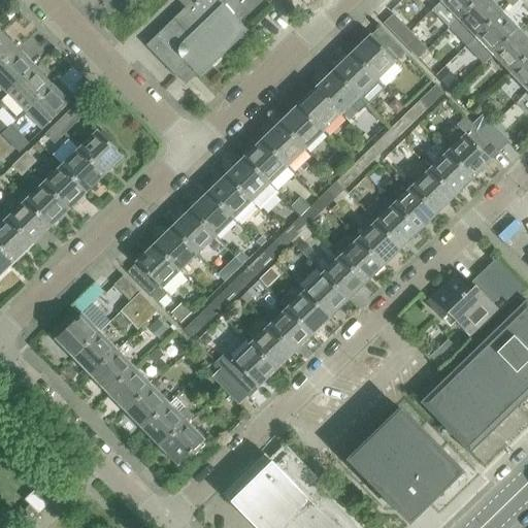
[(146,45),(177,77),(176,75),(189,65),(200,77),(249,31),(240,24),(264,0),(177,0),(186,8),(146,45)]
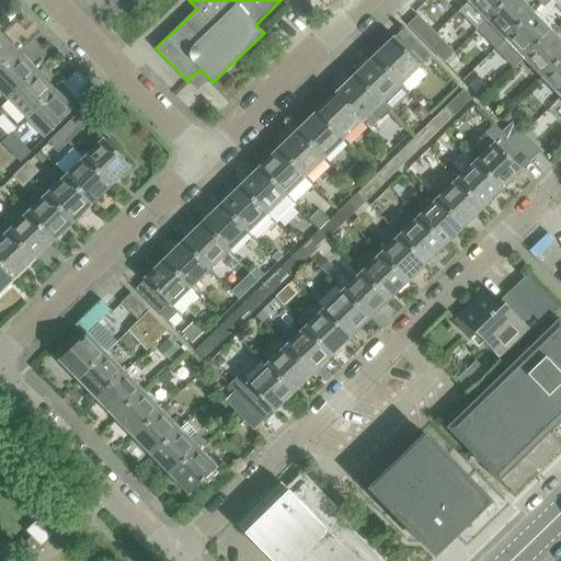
[(476,33),(485,23),(508,0),(471,0),(467,4),(473,12),(465,21),(476,33)]
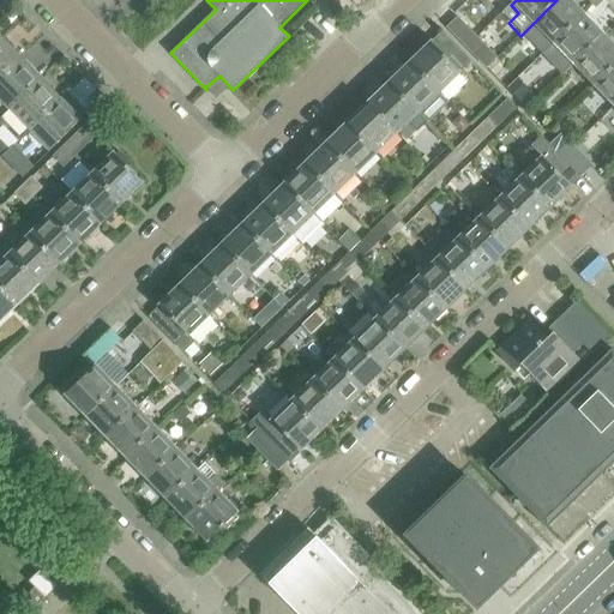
[(552,47),(583,16),(567,0),(557,0),(531,25),(552,47)]
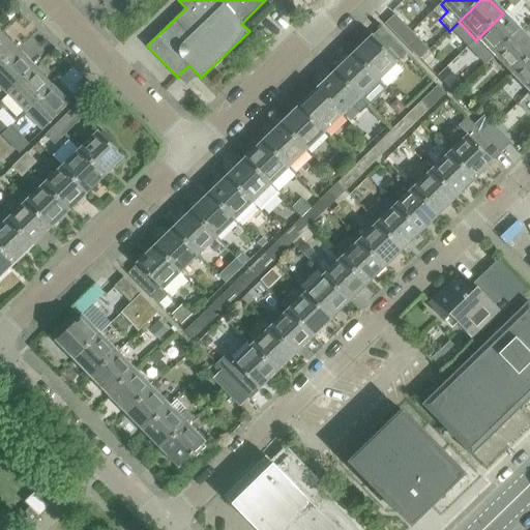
[(494,58),(521,32),(503,13),(476,40),(494,58)]
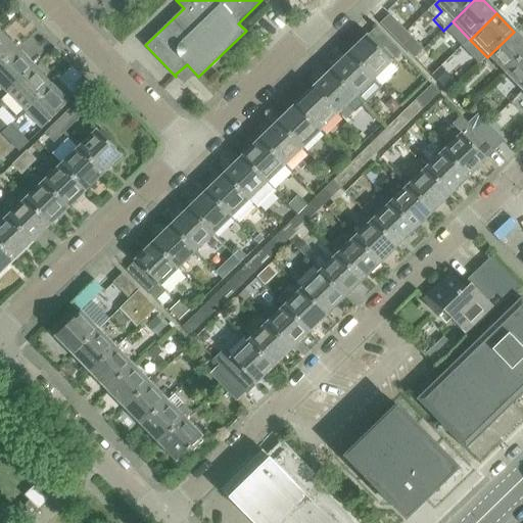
[(407,32),(391,15),(381,26),(396,41),(407,32)]
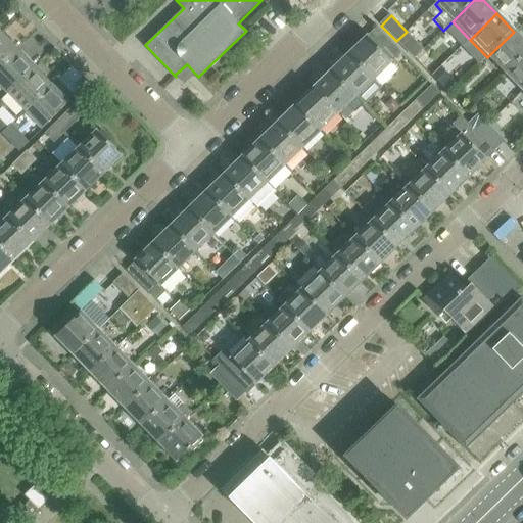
[(374,82),(402,54),(376,27),(347,55),(374,82)]
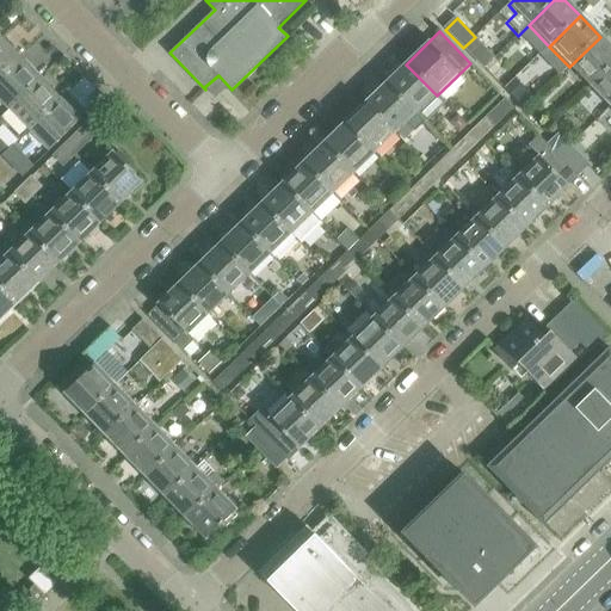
[(492,54),(475,37),(463,48),(481,66),(492,54)]
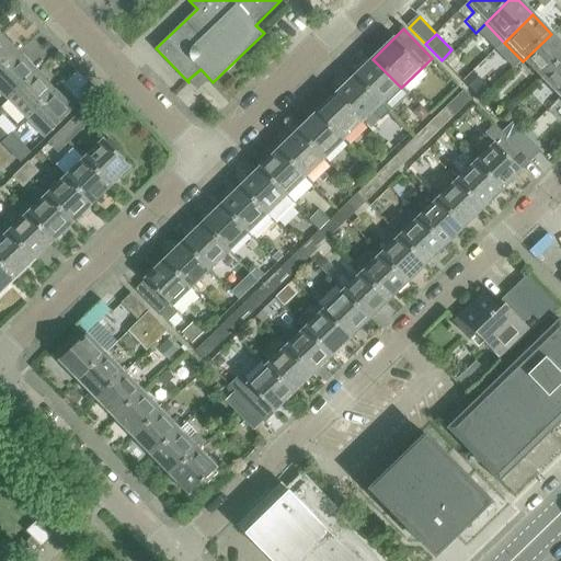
[(540,81),(560,60),(560,44),(551,34),(523,61),(540,81)]
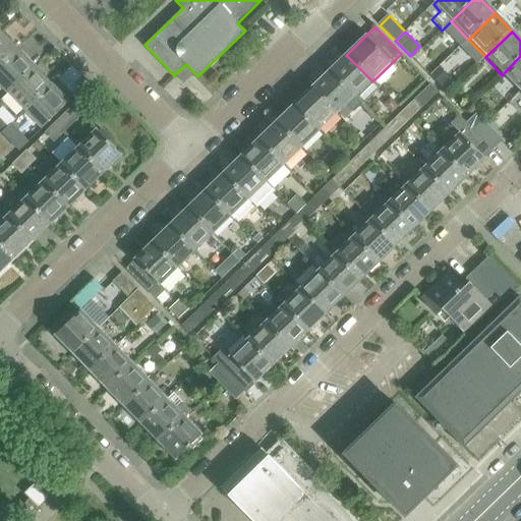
[(0,66),(16,52),(0,35),(0,66)]
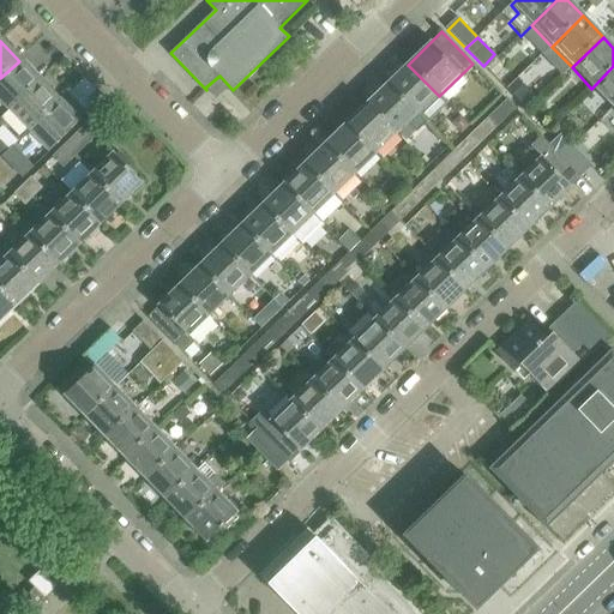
[(0,101),(8,110),(38,82),(19,61),(0,78),(0,101)]
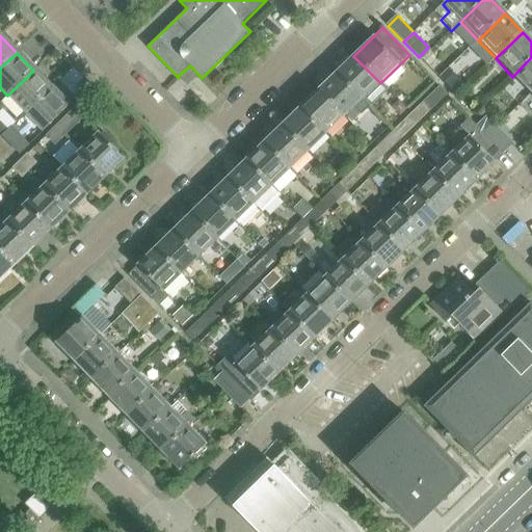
[(380,83),(353,56),(336,73),(362,101),(380,83)]
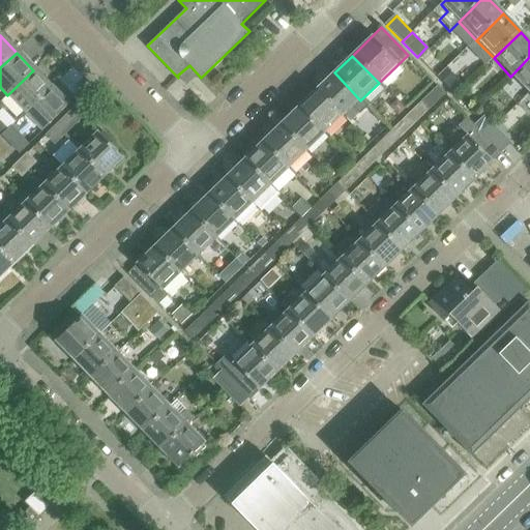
[(528,94),(529,92),(529,57),(510,77),(528,94)]
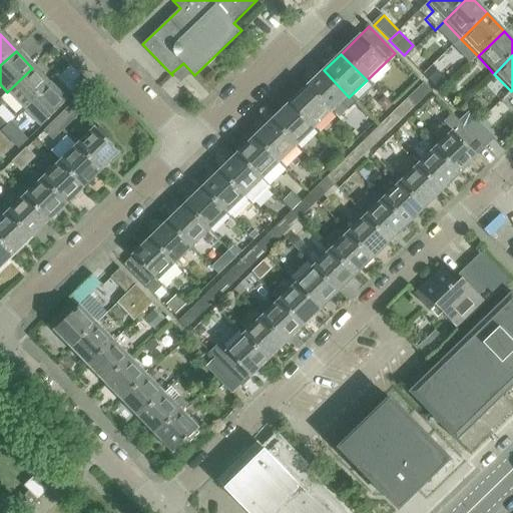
[(24,110),(49,85),(32,68),(7,92),(24,110)]
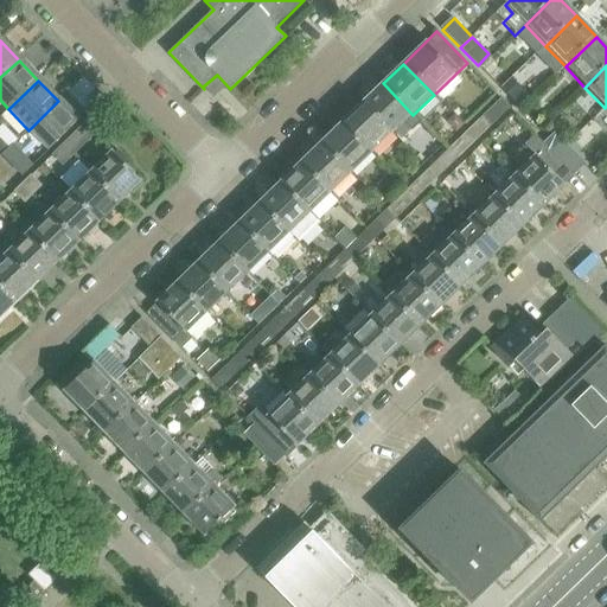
[(421,123),(413,115),(383,83),(362,103),(393,134),(403,123),(413,132),(421,123)]
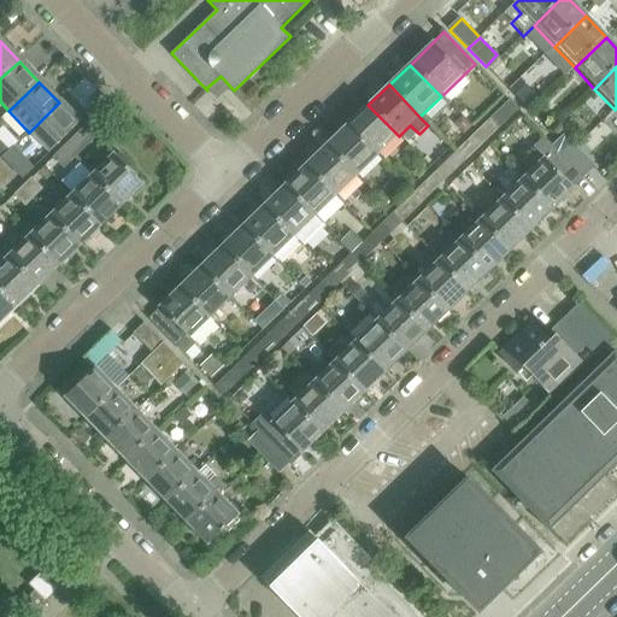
[(509,121),(518,110),(510,100),(499,110),(509,121)]
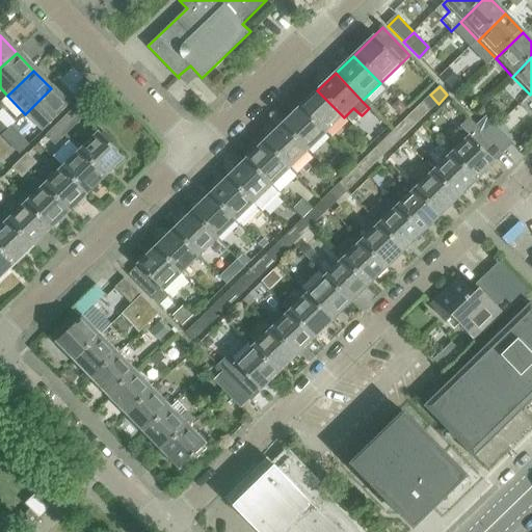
[(42,132),(69,106),(51,88),(25,114),(42,132)]
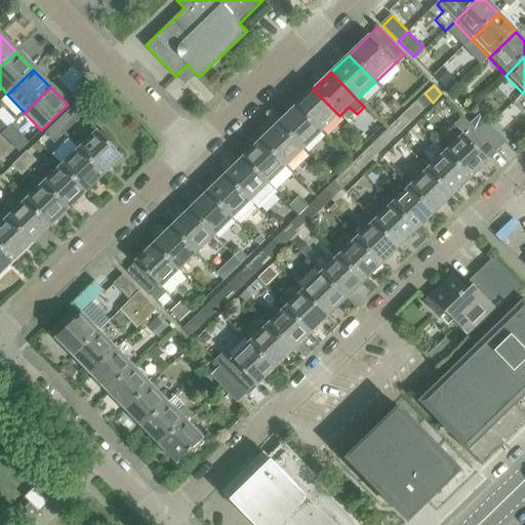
[(339,116),(313,89),(295,107),(321,133),(339,116)]
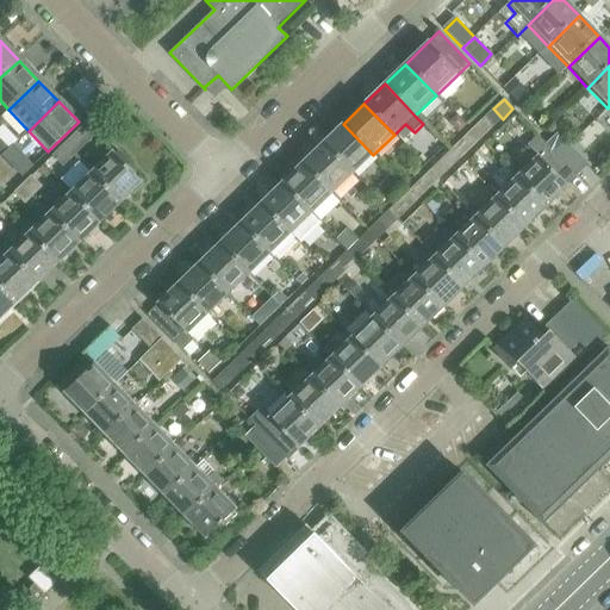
[(492,129),(503,119),(493,109),(483,119),(492,129)]
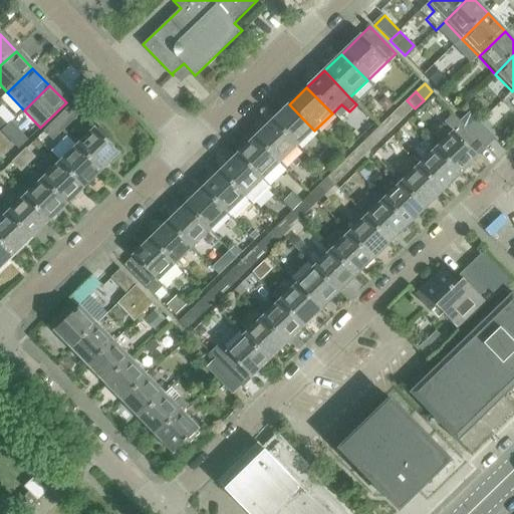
[(406,117),(415,108),(407,100),(398,108),(406,117)]
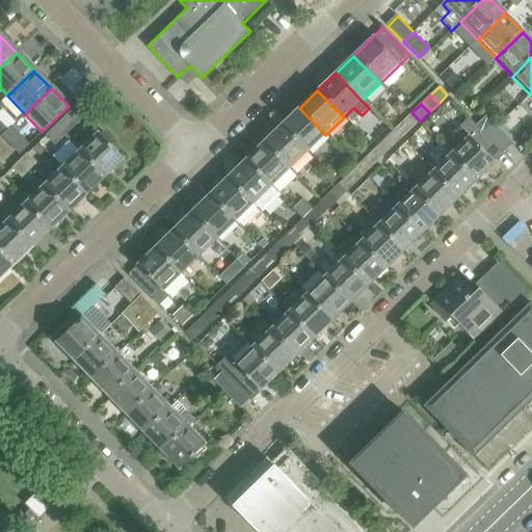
[(68,136),(85,118),(76,108),(57,126),(68,136)]
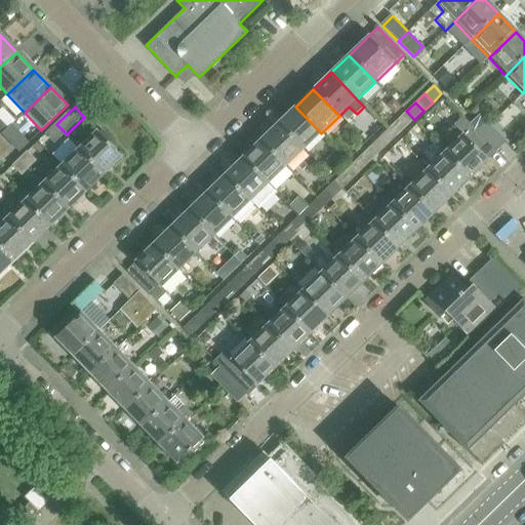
[(321,133),(295,107),(277,124),(304,151),(321,133)]
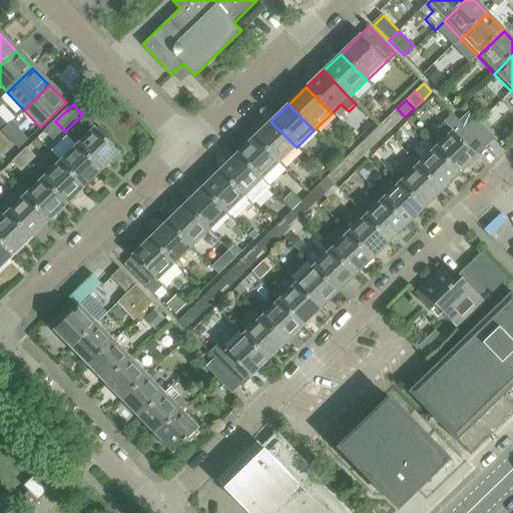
[(397,125),(405,117),(397,108),(389,117),(397,125)]
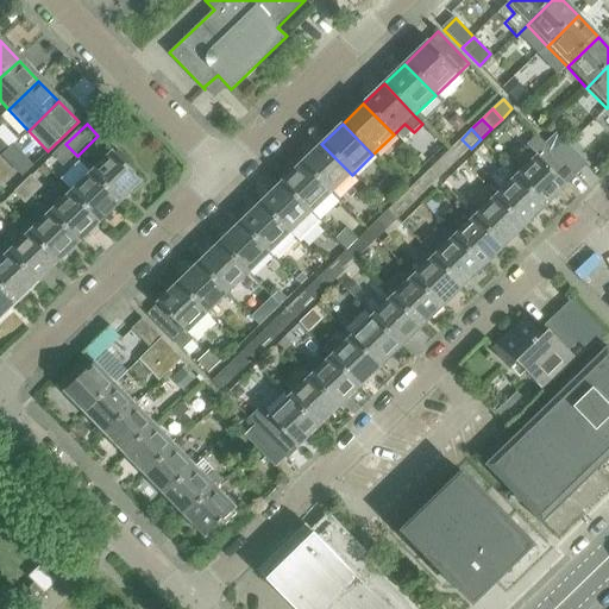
[(569,145),(556,133),(545,145),(546,146),(557,157),(569,145)]
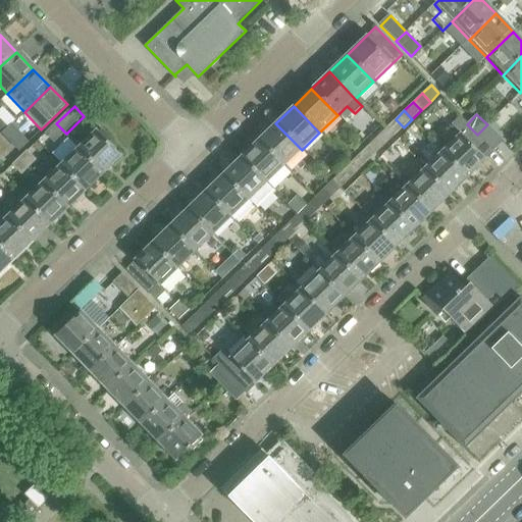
[(395,137),(404,127),(396,119),(386,127),(395,137)]
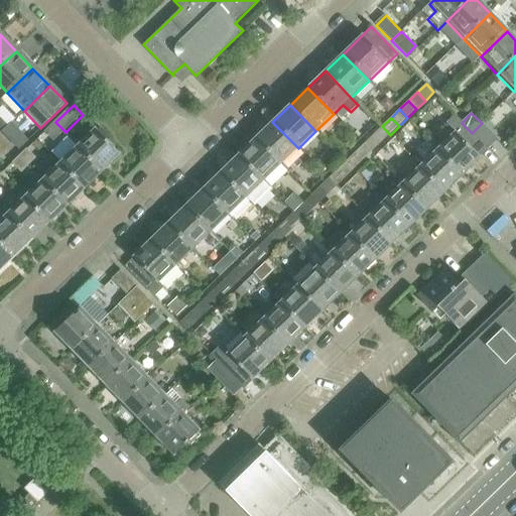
[(66,132),(55,122),(46,131),(55,141),(66,132)]
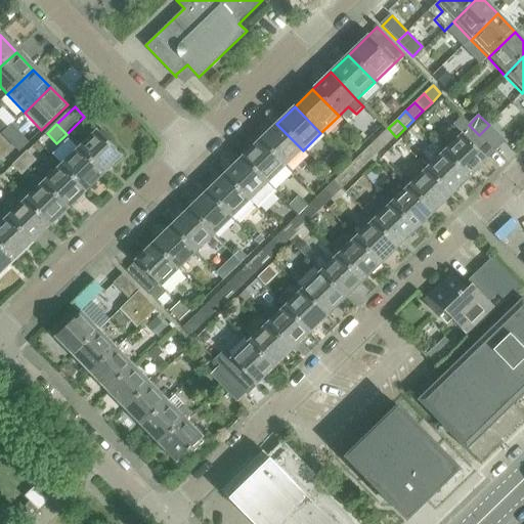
[(303,150),(276,124),(259,141),(285,168),(303,150)]
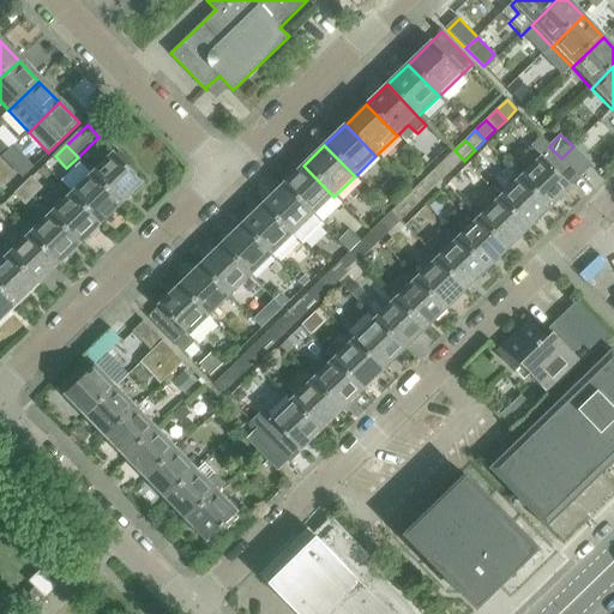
[(561,158),(581,178),(593,167),(573,146),(561,158)]
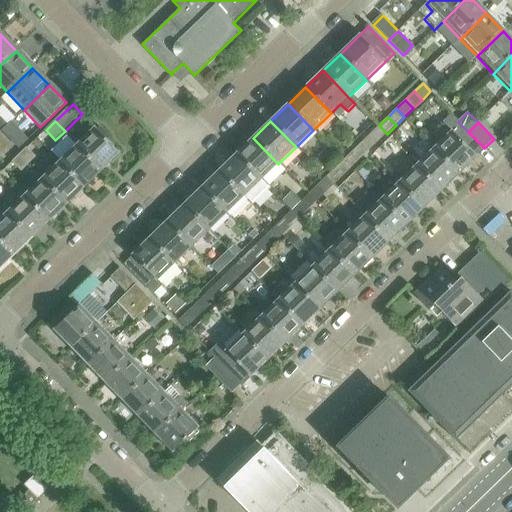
[(433,149),(459,175),(476,158),(475,157),(484,148),(468,132),(459,123),(433,149)]
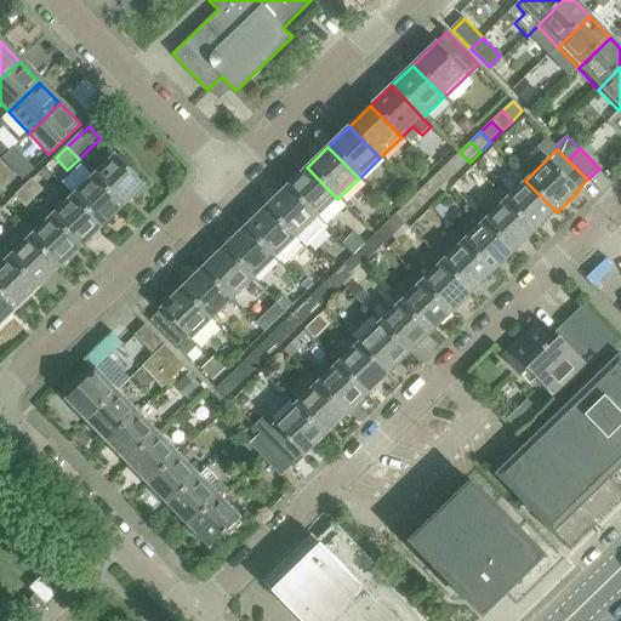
[(459,172),(469,163),(460,152),(449,163),(459,172)]
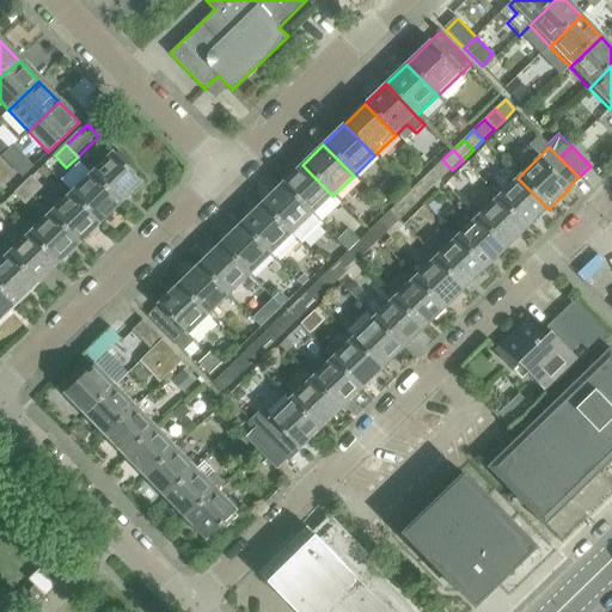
[(144,183),(129,167),(132,165),(118,151),(116,154),(112,152),(92,172),(123,203),(144,183)]
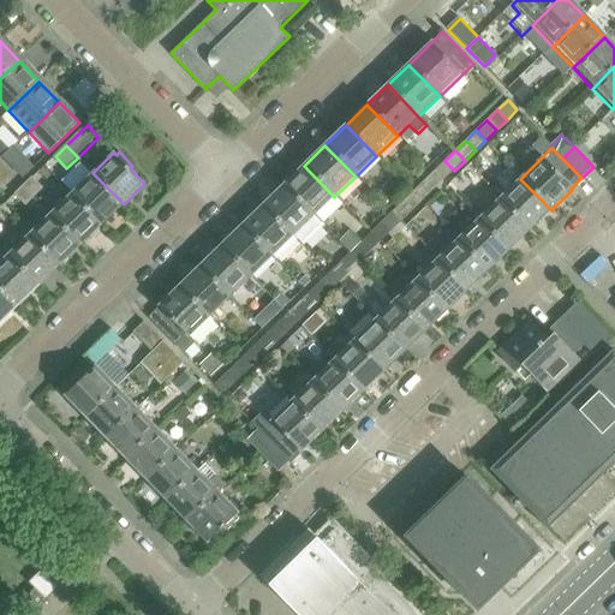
[(443,181),(454,171),(445,161),(434,171),(443,181)]
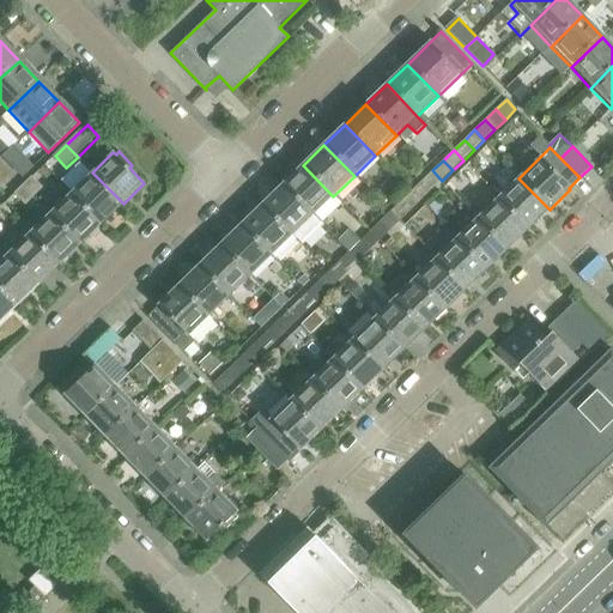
[(12,176),(1,165),(0,167),(0,183),(1,186),(12,176)]
